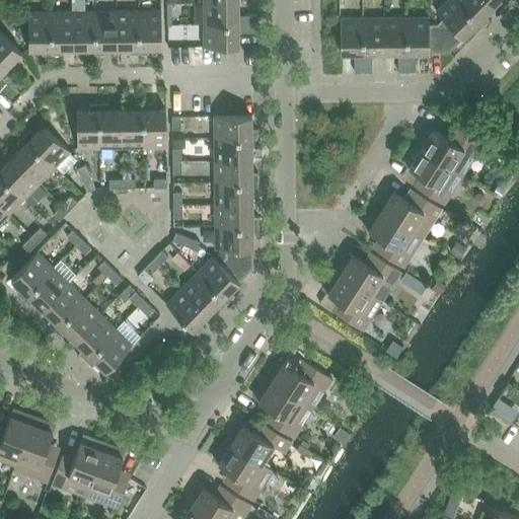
[(443,18),(437,24),(449,52),(471,28),(476,32),(483,26),(456,0),(446,0),(436,11),(443,18)]
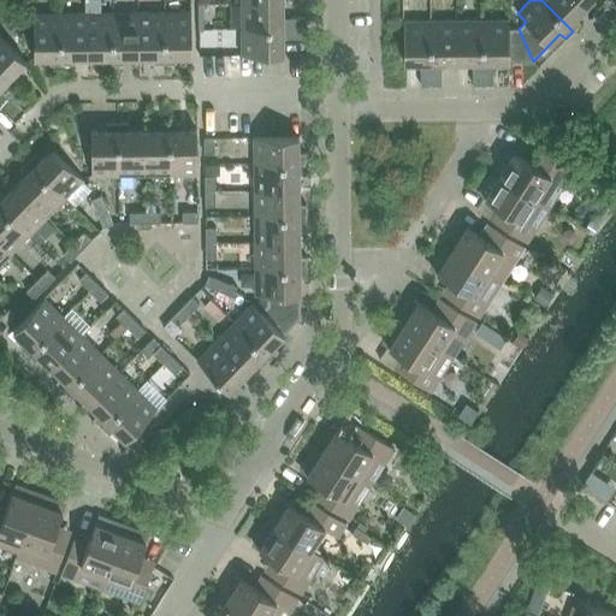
[(578,0),(542,0),(573,31),(581,23),(575,18),(586,7),(578,0)]
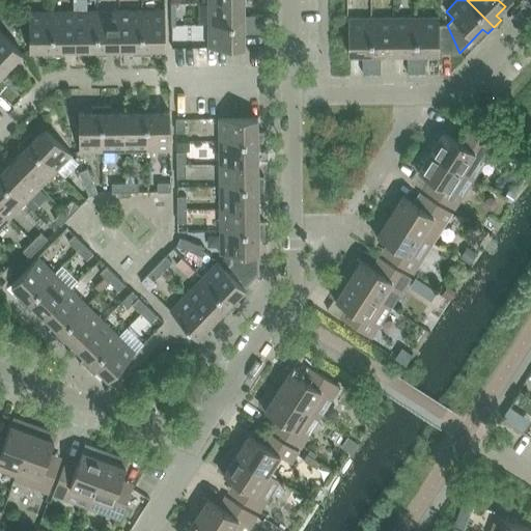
[(208,2),(208,25),(263,24),(263,16),(244,16),(244,2),(208,2)]
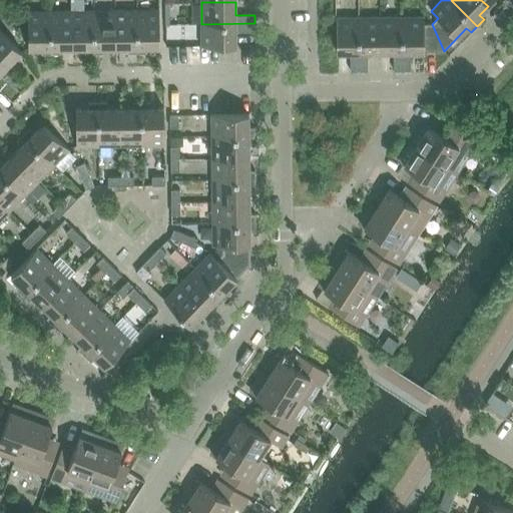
[(93,10),(72,11),(72,48),(84,47),(85,53),(94,53),(93,10)]
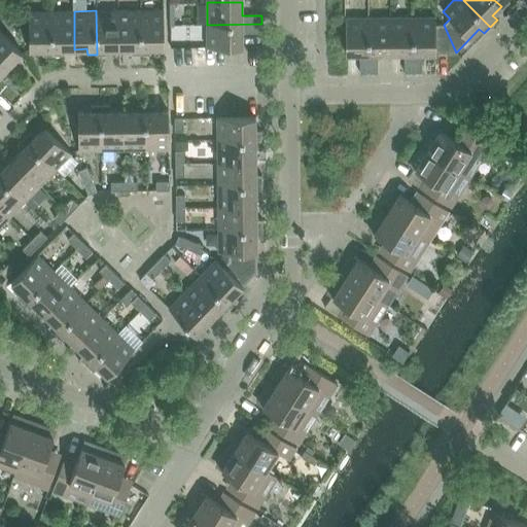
[(118,10),(96,10),(97,55),(106,55),(106,48),(118,48),(118,10)]
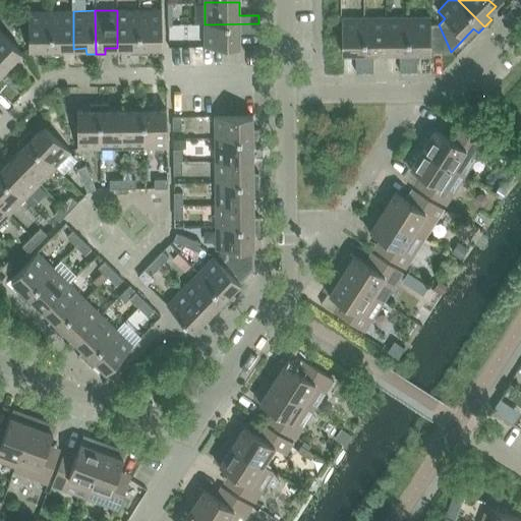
[(138,10),(117,10),(117,48),(130,48),(130,54),(139,54),(138,10)]
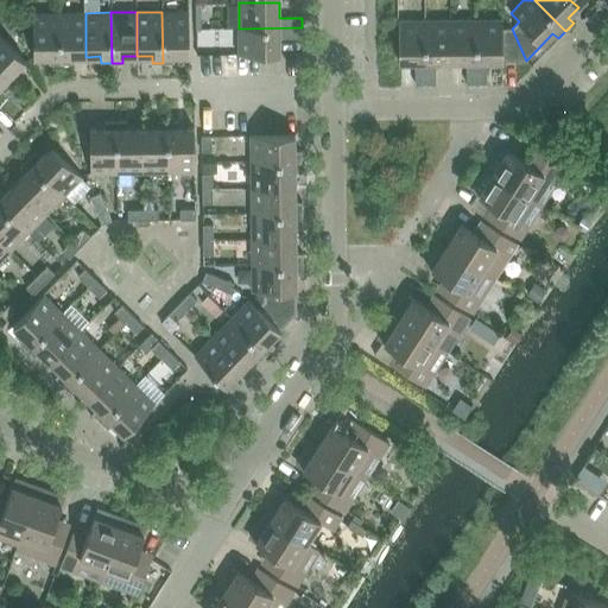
[(189,12),(162,12),(163,63),(173,63),(173,56),(189,56),(189,12)]
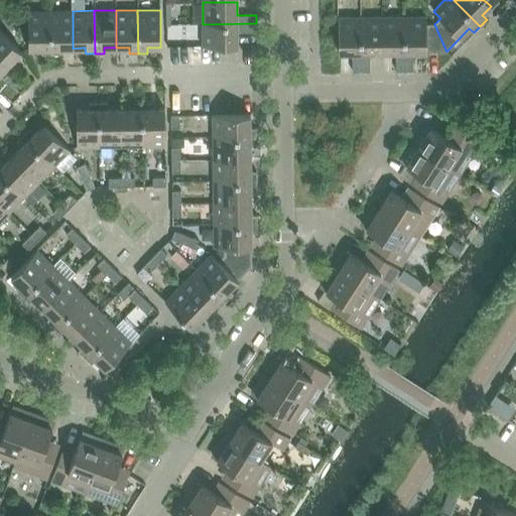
[(41,54),(51,54),(50,11),(28,11),(28,48),(41,48),(41,54)]
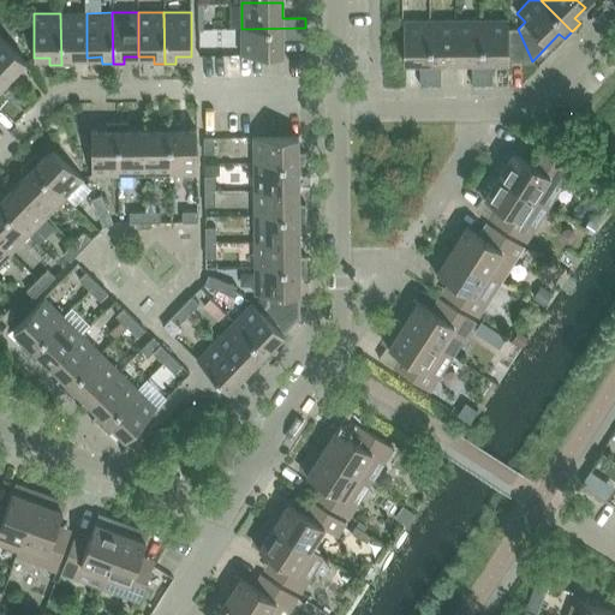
[(87,13),(60,13),(61,65),(72,65),(72,58),(87,58),(87,13)]
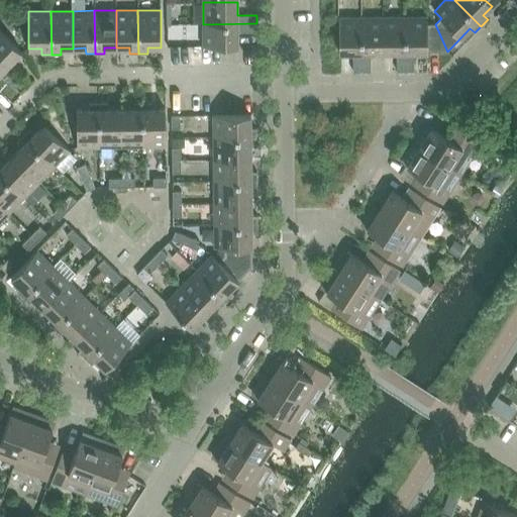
[(353,72),(362,72),(360,17),(338,18),(339,53),(352,53),(353,72)]
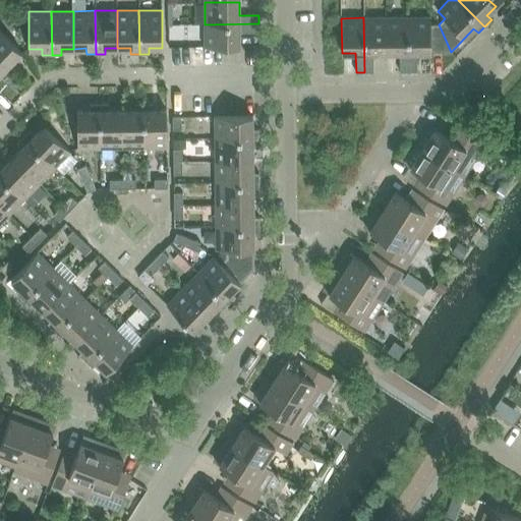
[(363,17),(364,72),(373,72),(373,53),(387,53),(386,17),(363,17)]
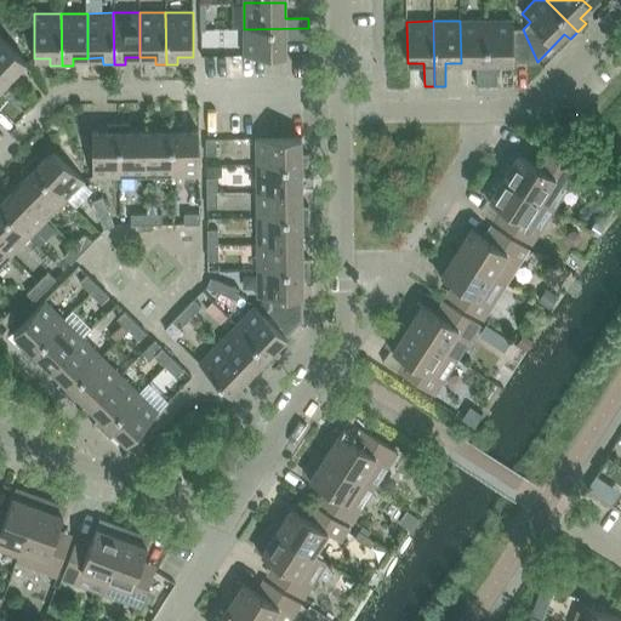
[(460,21),(461,63),(477,63),(477,86),(486,85),(486,21),(460,21)]
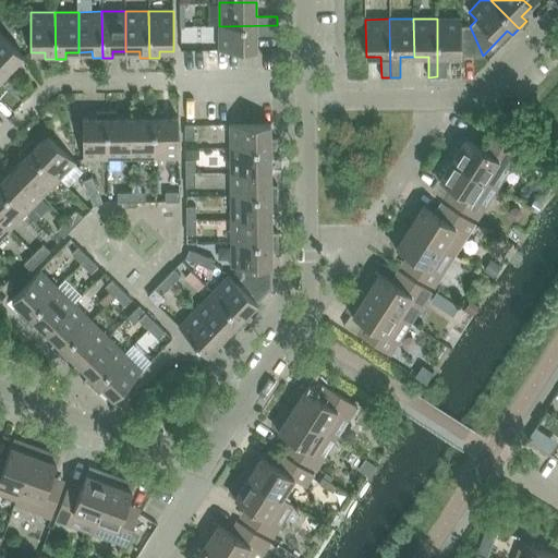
[(461,19),(437,19),(437,76),(447,76),(447,57),(483,56),(470,26),(461,26),(461,19)]
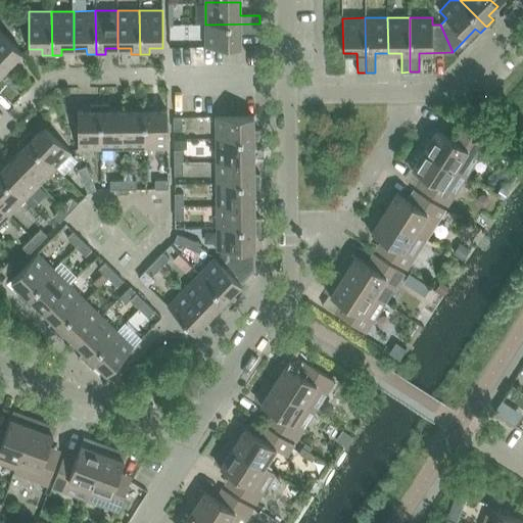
[(259,24),(205,25),(205,47),(241,47),(240,33),(259,33),(259,24)]
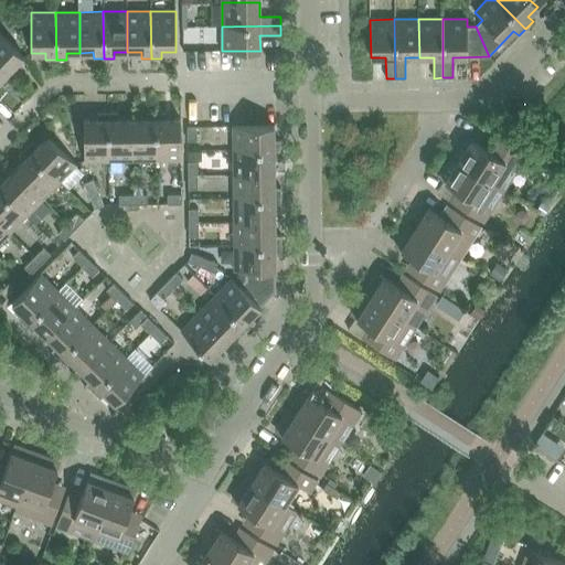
[(0,33),(0,67),(11,78),(12,78),(19,71),(14,66),(23,56),(0,33)]
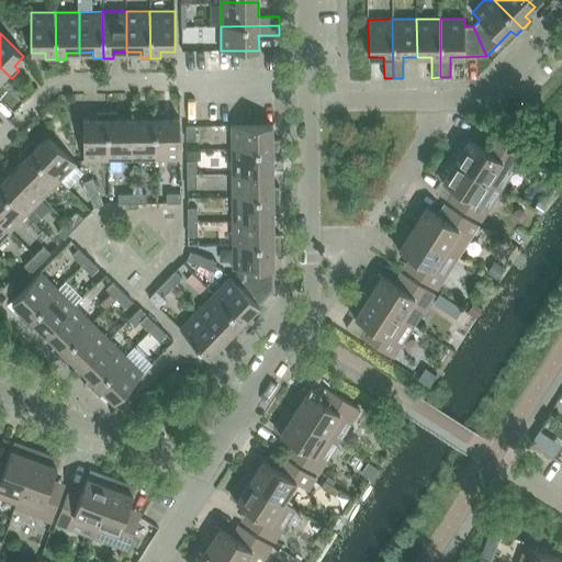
[(0,81),(4,86),(11,78),(0,67),(0,81)]
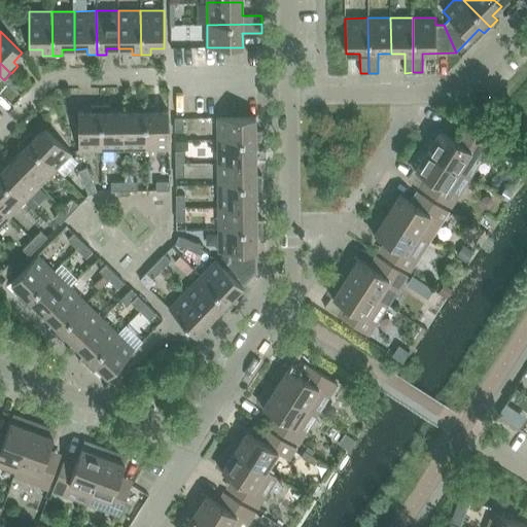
[(78,150),(101,149),(101,105),(92,105),(92,111),(78,112),(78,150)]
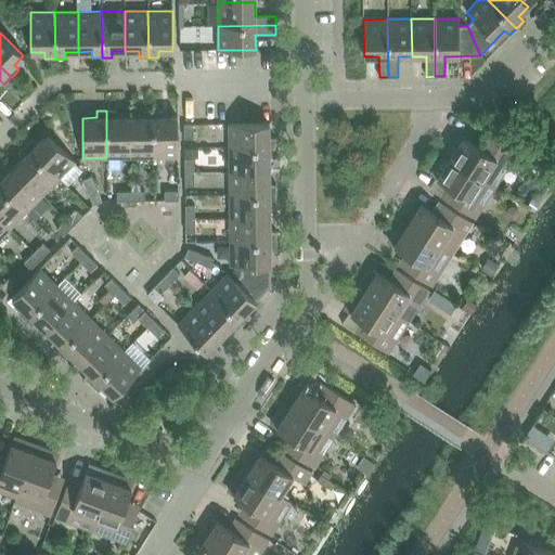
[(130,157),(129,117),(116,117),(116,111),(106,111),(106,157),(130,157)]
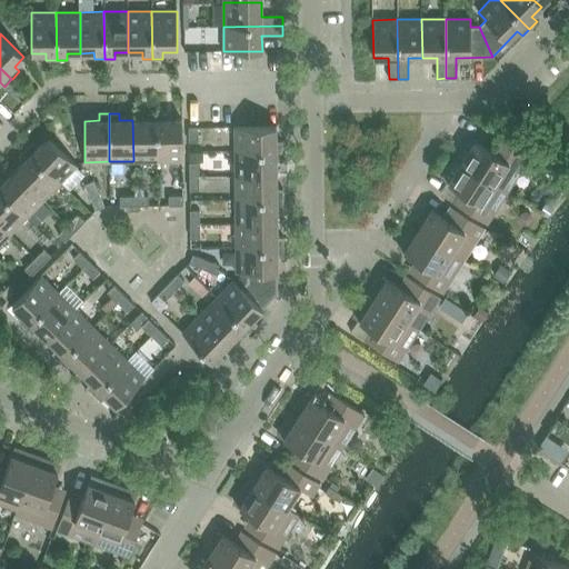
[(158,161),(157,113),(147,113),(147,120),(132,120),(133,161),(158,161)]
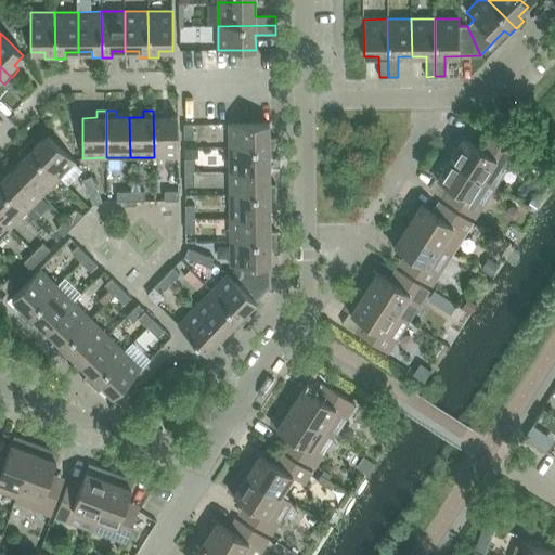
[(153,111),(154,157),(178,157),(177,117),(163,117),(163,111),(153,111)]
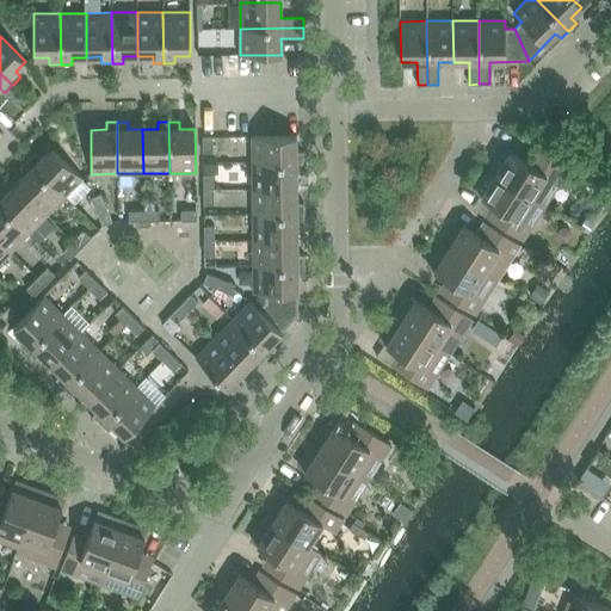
[(252,136),(252,164),(303,162),(303,152),(296,152),(296,136),(252,136)]
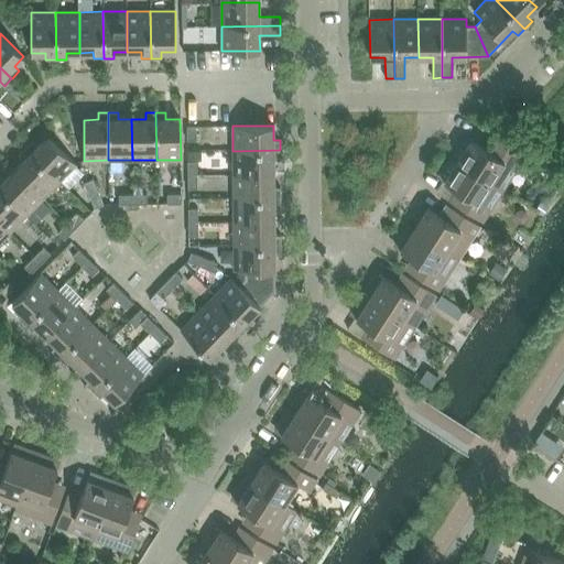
[(187,140),(196,140),(196,127),(186,127),(187,140)]
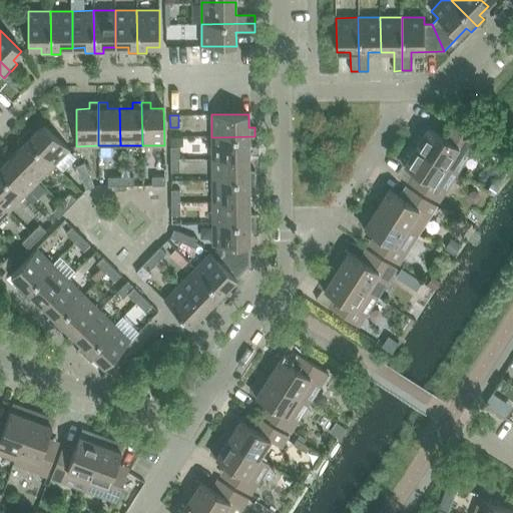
[(29,128),(23,134),(54,165),(69,149),(43,123),(34,132),(29,128)]
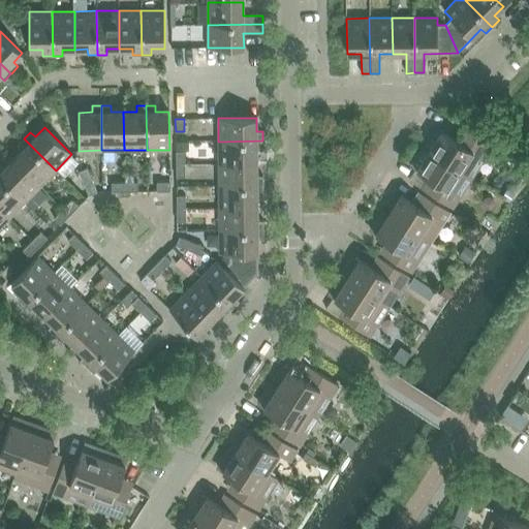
[(423,147),(467,175),(479,157),(484,159),(491,148),(465,131),(459,142),(438,128),(434,129),(423,147)]
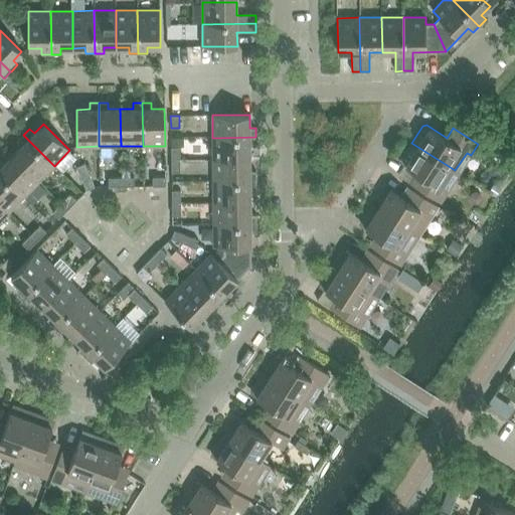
[(21,146),(12,155),(39,181),(54,166),(23,135),(16,142),(21,146)]
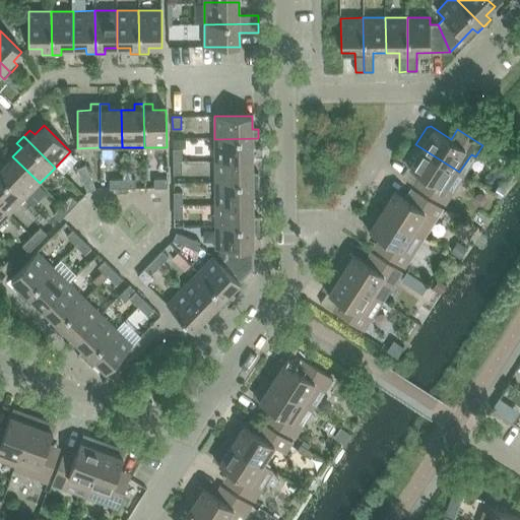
[(214,139),(215,160),(252,160),(252,147),(258,147),(258,138),(214,139)]
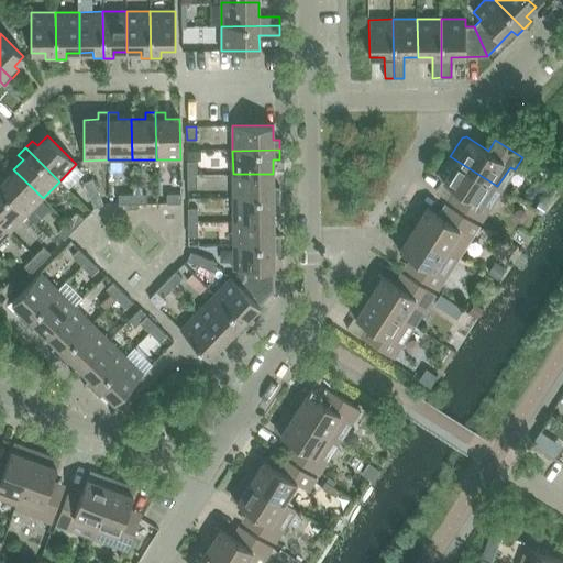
[(497,186),(450,156),(439,174),(439,178),(442,180),(434,191),(454,203),(482,222),(489,209),(485,206),(497,186)]
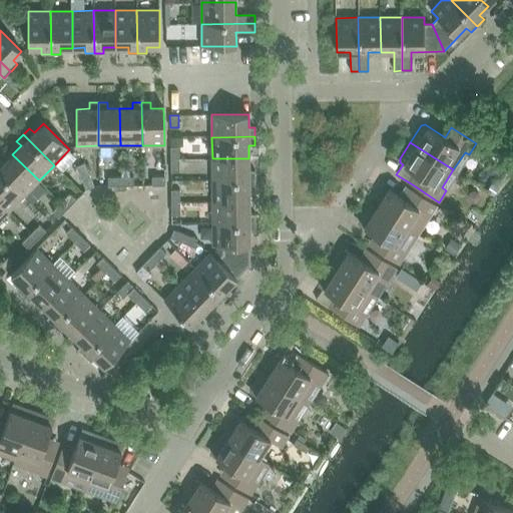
[(170,146),(170,159),(179,158),(179,146),(170,146)]
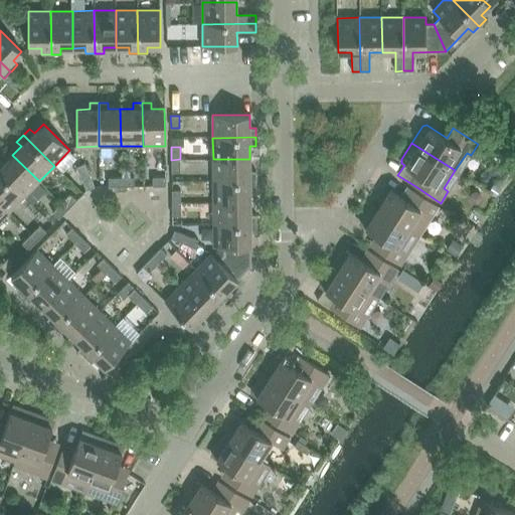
[(0,173),(24,196),(39,181),(12,155),(4,164),(0,160),(0,173)]
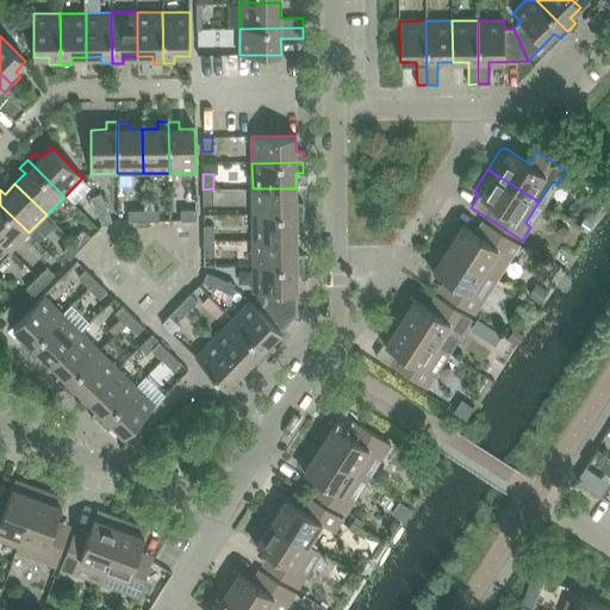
[(203,204),(213,204),(213,188),(203,190),(203,204)]
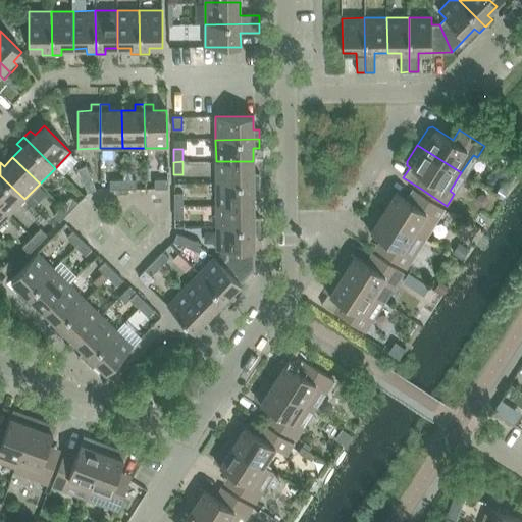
[(253,161),(216,161),(216,184),(260,183),(260,173),(254,173),(253,161)]
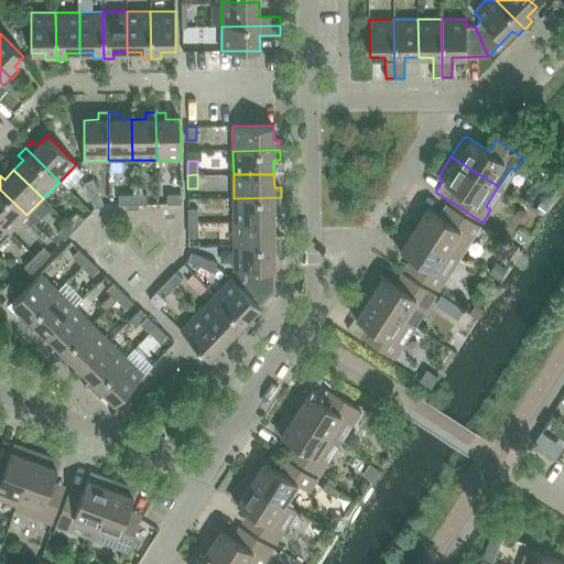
[(84,183),(89,195),(98,192),(93,179),(84,183)]
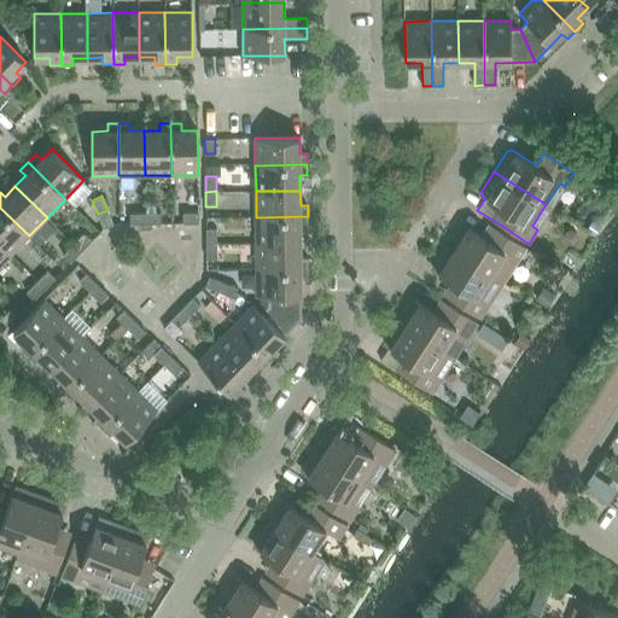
[(0,244),(10,255),(29,235),(0,208),(0,244)]
